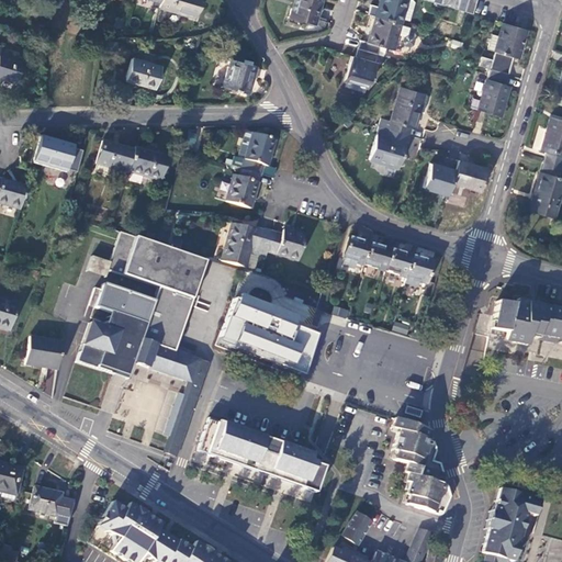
[(160,0),(160,2),(158,8),(195,19),(201,0),(160,0)]
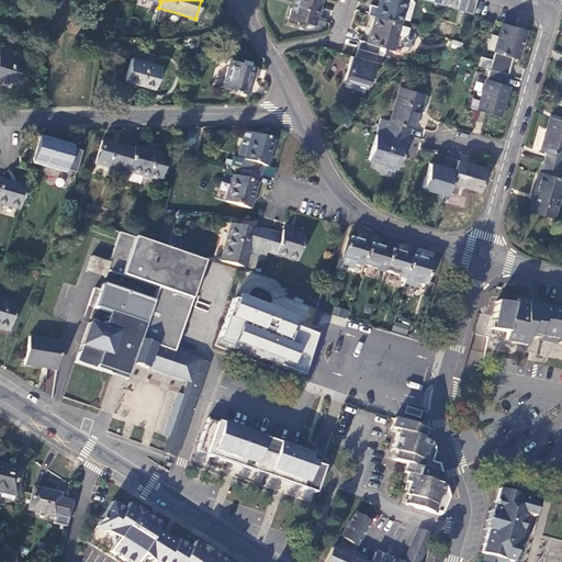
[(292,0),(288,18),(313,25),(319,0),(292,0)]
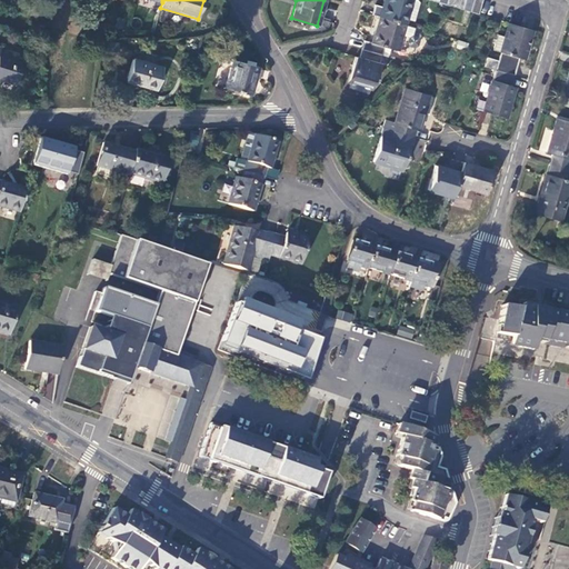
[(375,5),(371,16),(379,18),(406,25),(407,19),(412,0),(385,0),(382,7),(375,5)]
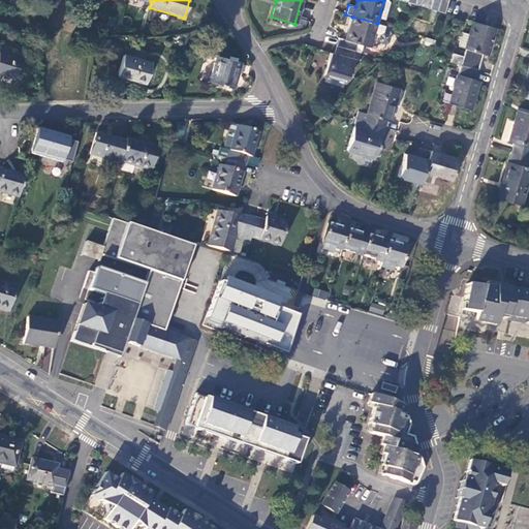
[(424,0),(422,6),(429,8),(431,0),(424,0)]
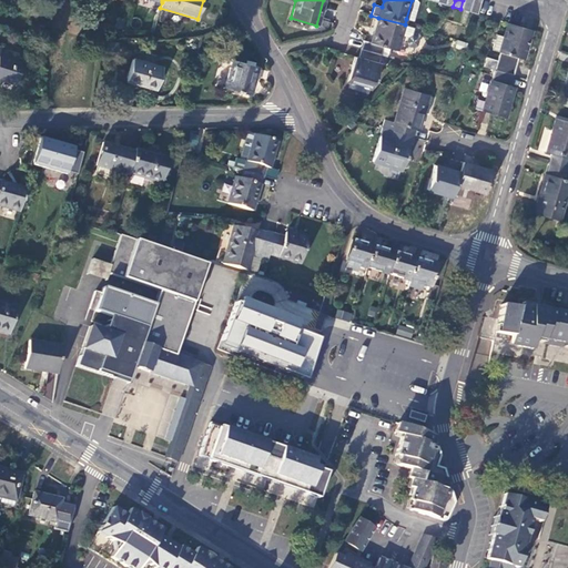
[(463,0),(460,9),(469,11),(472,0),(463,0)]
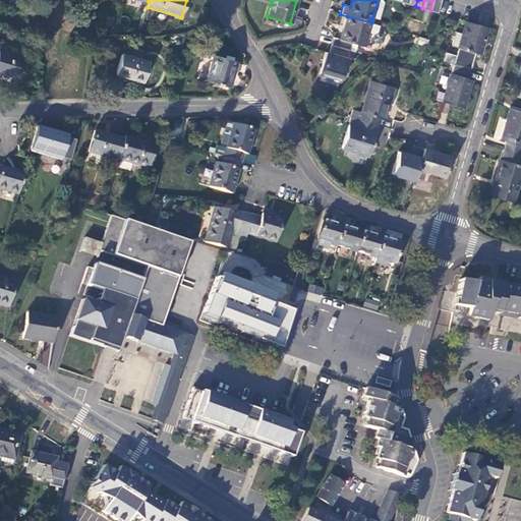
[(432,0),(430,10),(438,13),(441,0),(432,0)]
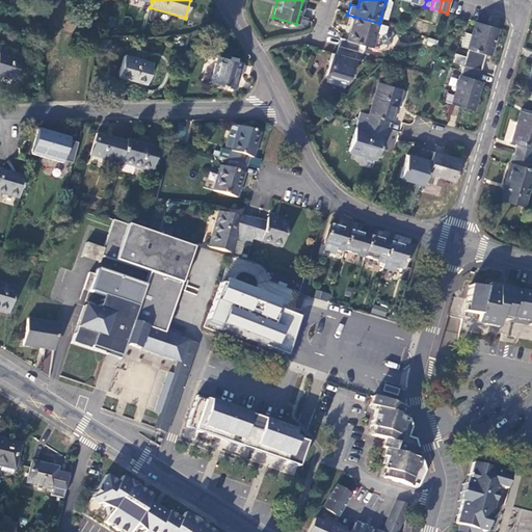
[(354,17),(347,41),(340,38),(338,47),(357,52),(360,44),(372,48),(379,23),(354,17)]
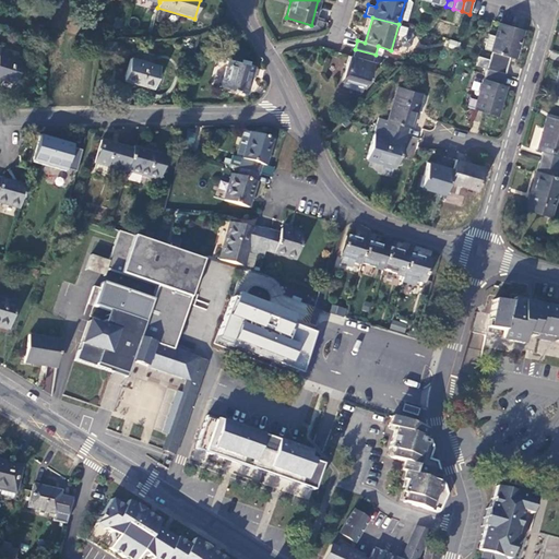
[(499,23),(496,36),(491,50),(491,51),(488,59),(477,56),(475,66),(486,69),(504,74),(510,57),(514,58),(523,30),(499,23)]
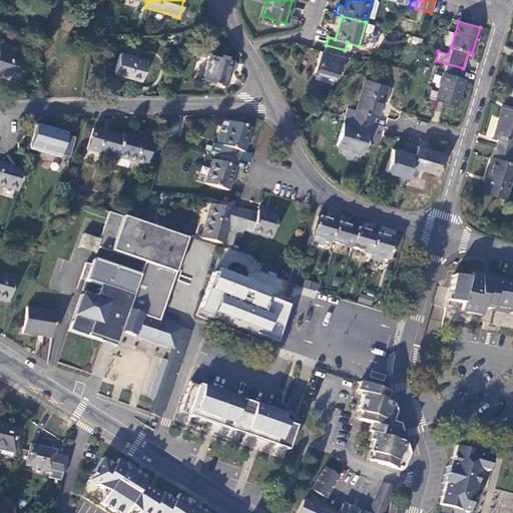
[(455,33),(448,31),(444,44),(451,46),(455,33)]
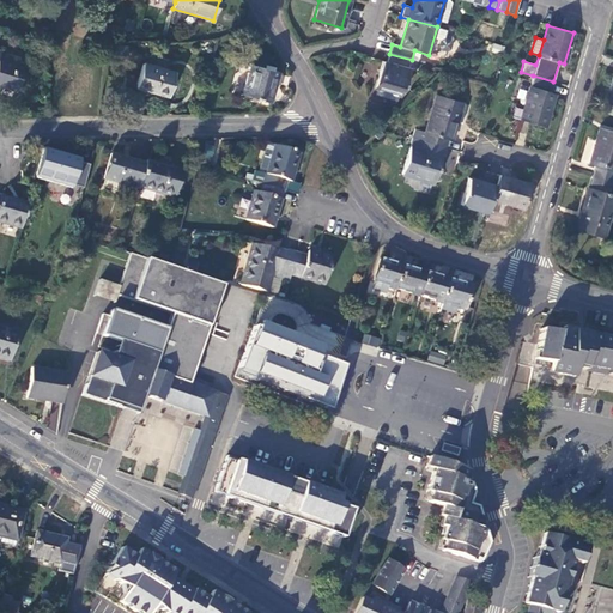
[(389,54),(387,62),(382,61),(375,87),(377,87),(399,93),(401,95),(408,70),(414,72),(418,62),(412,60),(389,54)]
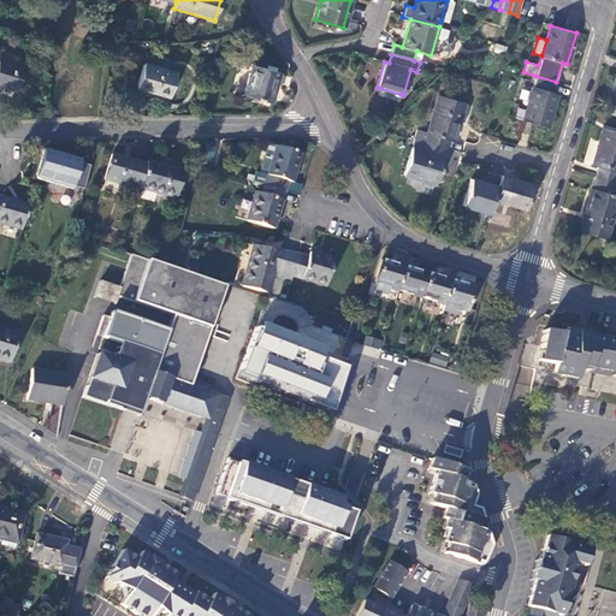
[(0,86),(17,90),(25,65),(0,57),(0,86)]
